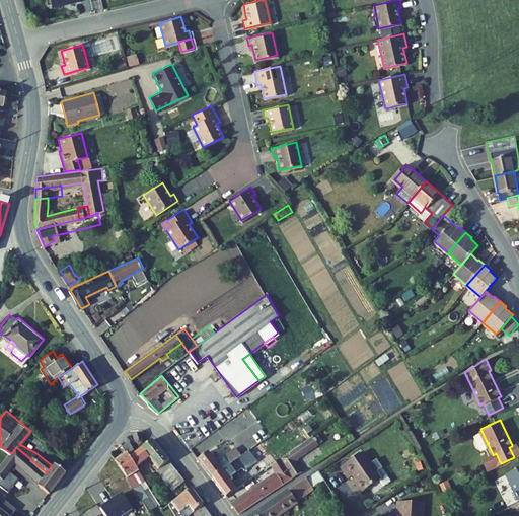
[(228,435),(235,446),(236,445),(236,446),(240,443),(251,435),(241,421),(234,426),(236,429),(228,435)]
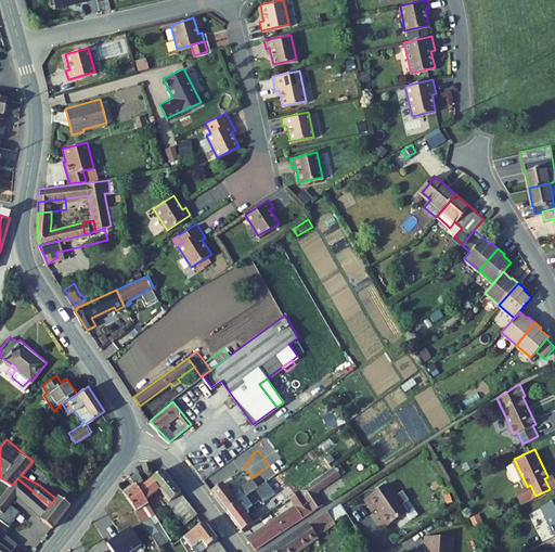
[(144,470),(147,472),(151,471),(153,467),(151,460),(142,462),(144,470)]
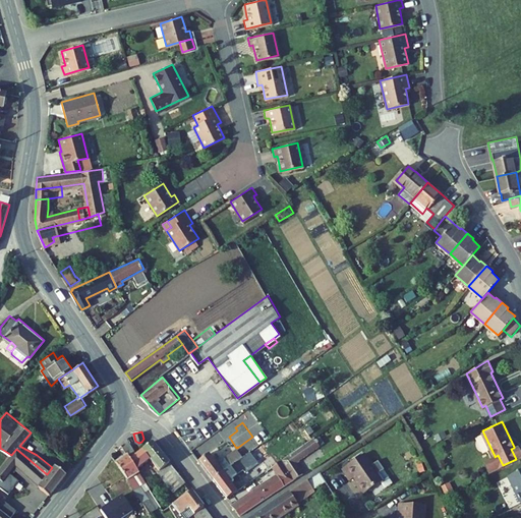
[(314,436),(281,458),(294,478),(303,471),(297,461),(320,444),(314,436)]
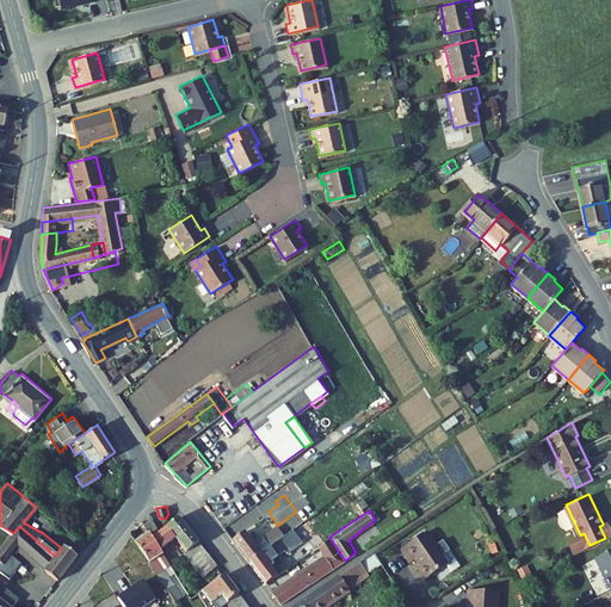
[(164,551),(178,539),(186,549),(185,551),(204,575),(218,563),(179,514),(160,530),(153,534),(164,551)]
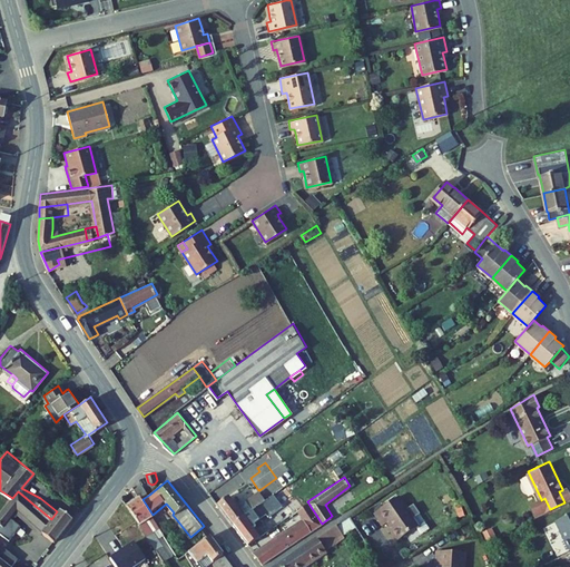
[(153,515),(143,499),(149,495),(143,482),(134,487),(139,496),(127,504),(131,510),(140,524),(159,553),(164,559),(169,566),(172,566),(176,564),(159,539),(159,538),(157,536),(154,530),(159,527),(153,515)]
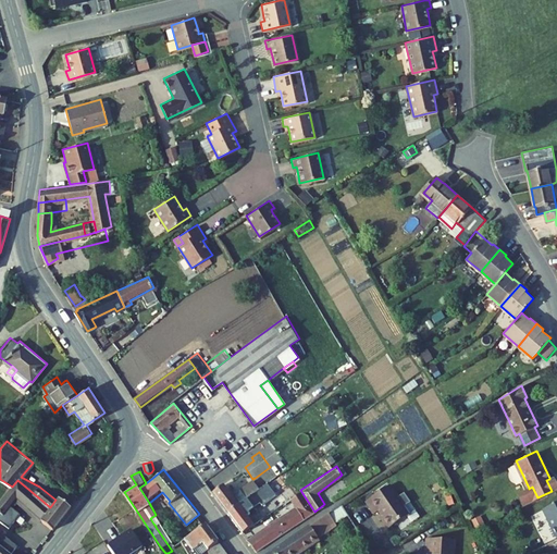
[(258,476),(254,479),(258,484),(262,482),(258,476)]
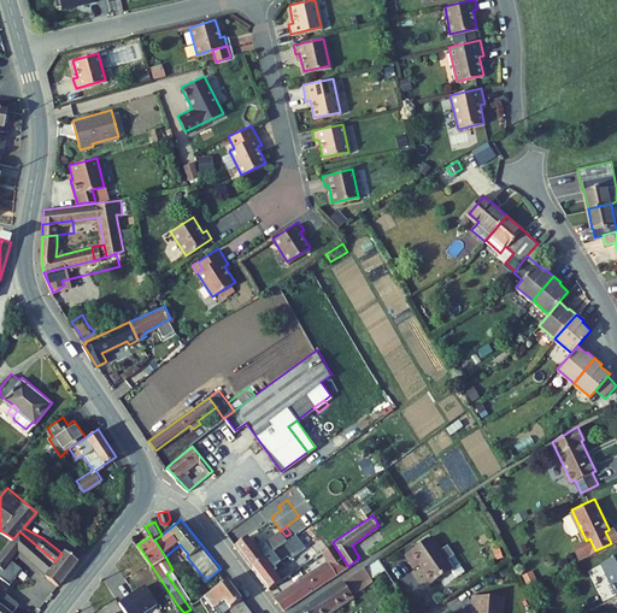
[(616,534),(613,526),(609,529),(609,530),(605,531),(611,543),(616,540),(616,534)]
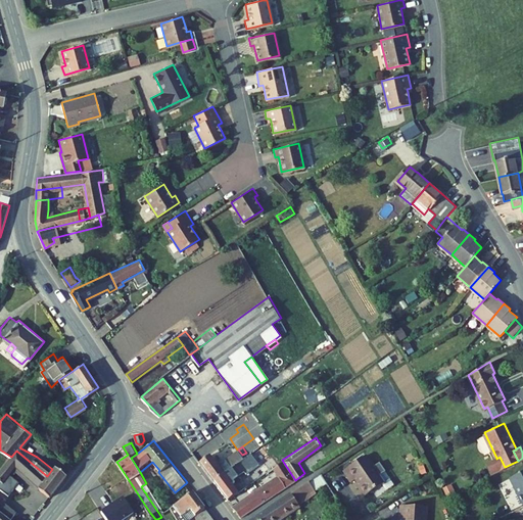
[(218,464),(209,453),(199,461),(214,479),(239,461),(244,458),(242,455),(238,450),(238,448),(237,450),(218,464)]
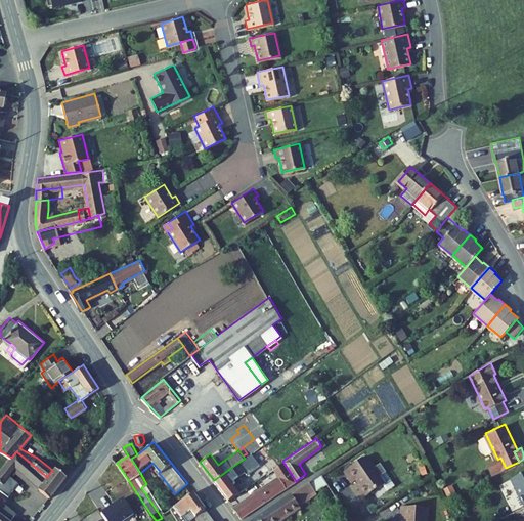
[(253,449),(247,453),(243,456),(245,459),(250,454),(254,451),(253,449)]
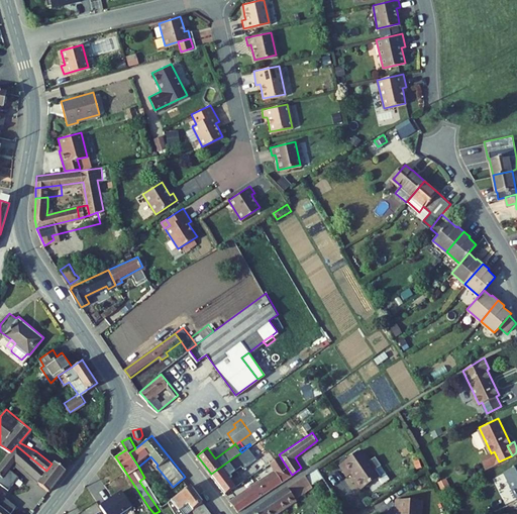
[(0,481),(4,476),(15,461),(38,482),(46,471),(16,445),(11,451),(0,464),(0,481)]
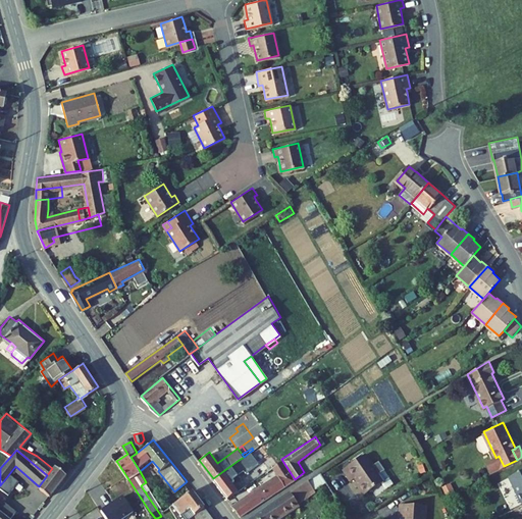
[(373,463),(366,452),(343,467),(351,479),(355,476),(358,481),(357,482),(364,494),(383,480),(378,472),(372,463),(373,463)]
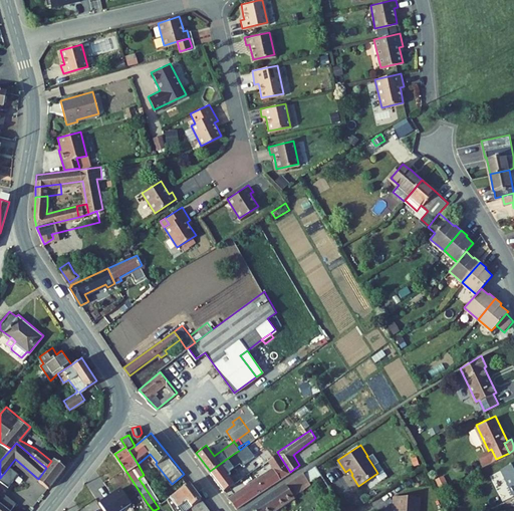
[(253,457),(245,446),(240,450),(235,453),(242,461),(238,464),(240,467),(253,457)]
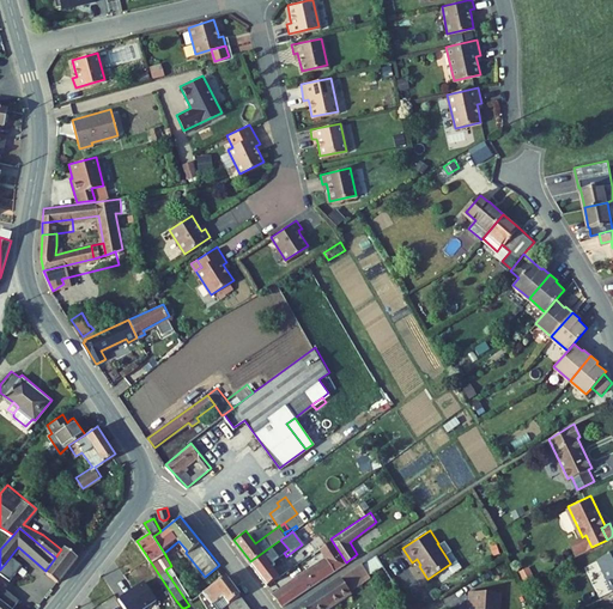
[(575,555),(592,547),(586,535),(582,537),(582,536),(569,542),(575,555)]
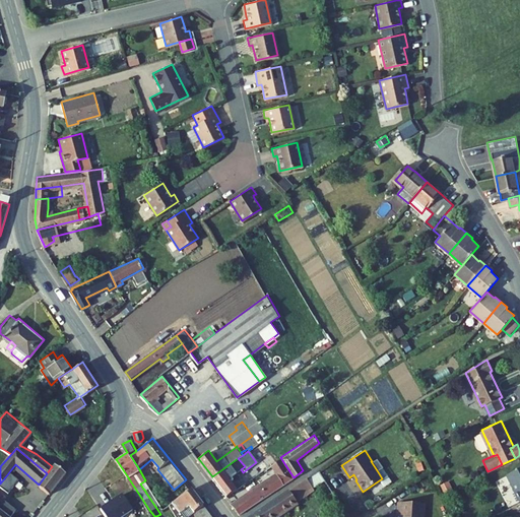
[(266,495),(294,477),(280,457),(278,459),(272,463),(271,461),(265,465),(266,467),(265,468),(265,469),(271,465),(276,473),(260,485),(266,495)]
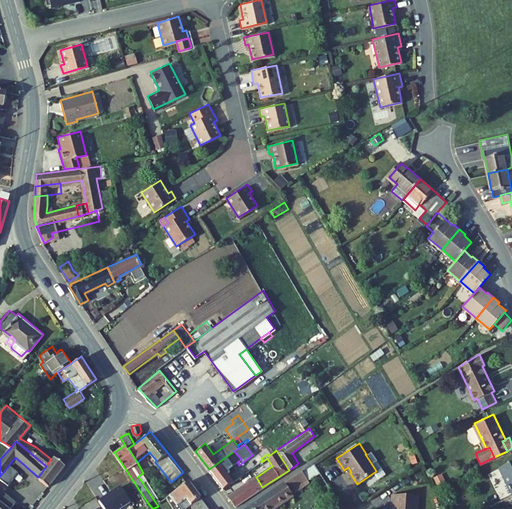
[(366,454),(365,454),(371,463),(377,458),(372,450),(366,454)]
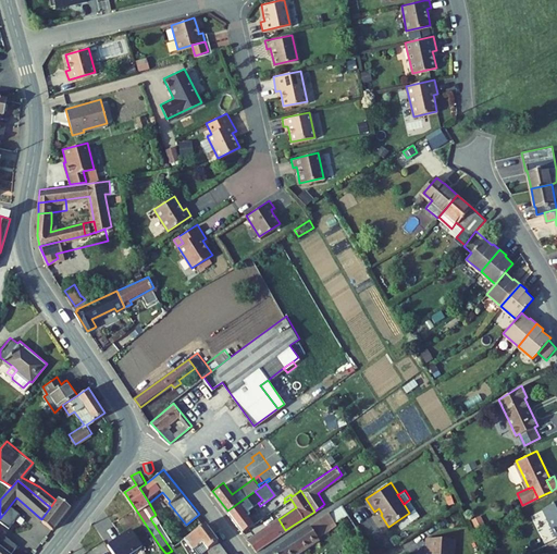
[(243,531),(254,522),(246,512),(258,503),(262,500),(255,491),(227,511),(243,531)]
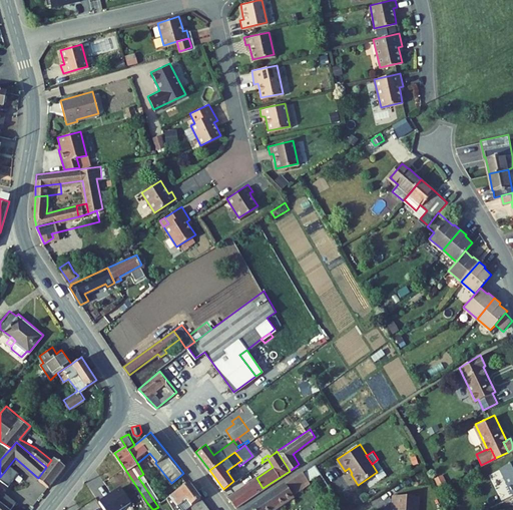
[(46,467),(38,478),(49,486),(65,465),(55,456),(51,460),(46,467)]
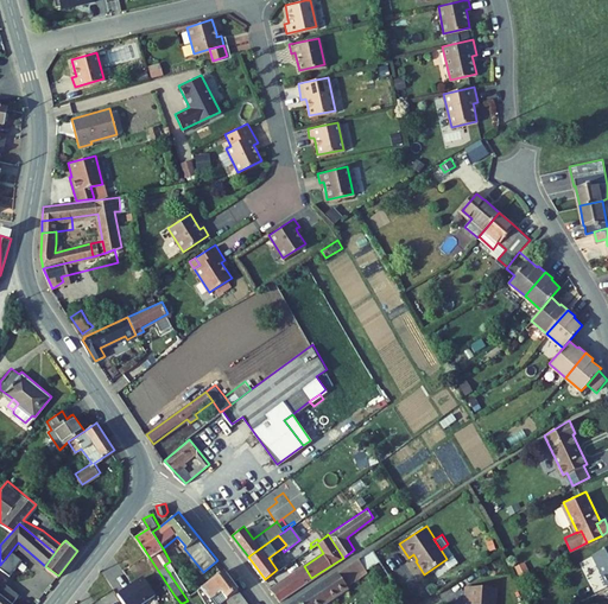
[(607,545),(594,553),(607,583),(607,582),(607,545)]
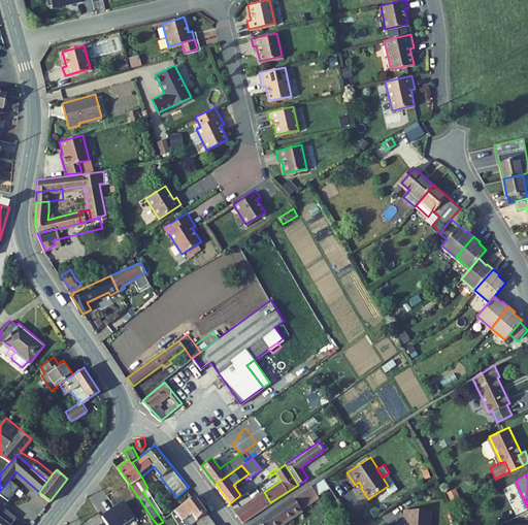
[(294,497),(300,506),(318,495),(311,485),(294,497)]
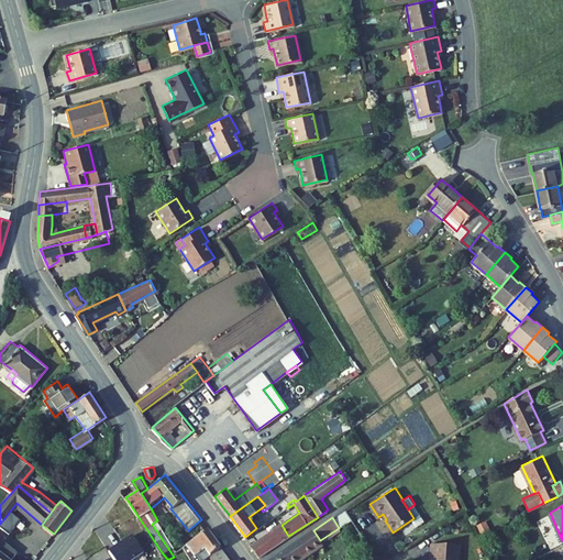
[(11,524),(4,518),(0,524),(7,530),(11,524)]
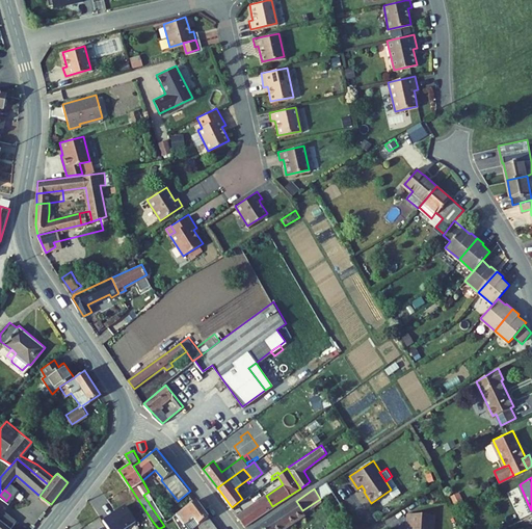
[(242,499),(232,507),(245,525),(272,506),(266,496),(249,506),(247,503),(251,499),(248,495),(242,499)]
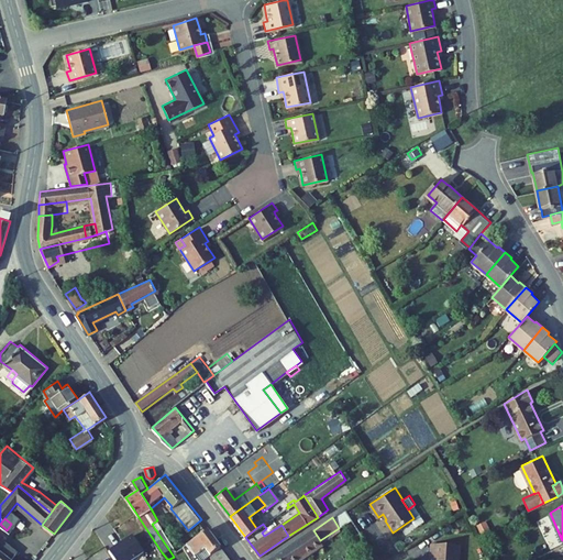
[(42,525),(22,550),(2,535),(0,535),(0,548),(13,559),(33,559),(54,534),(42,525)]
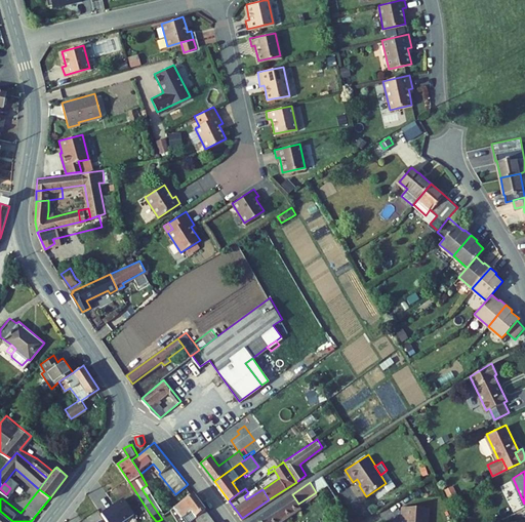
[(412,490),(406,494),(408,498),(414,494),(412,490)]
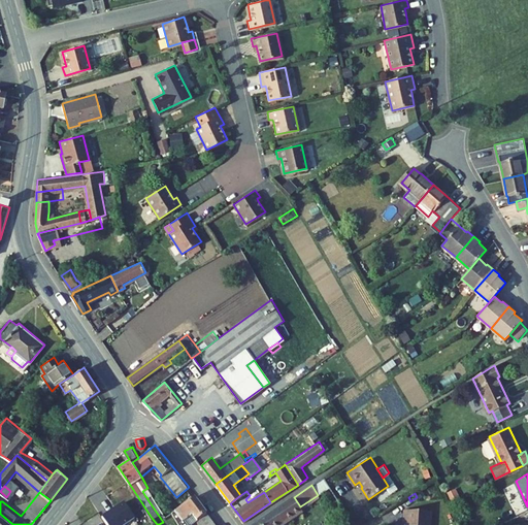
[(190,524),(196,519),(200,524),(216,524),(217,524),(195,494),(171,511),(179,524),(190,524)]
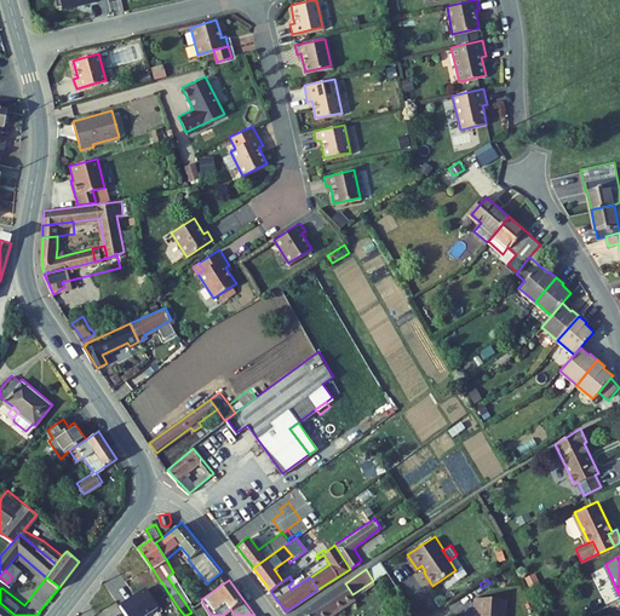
[(323,615),(354,596),(352,594),(345,583),(345,582),(294,615),(323,615)]
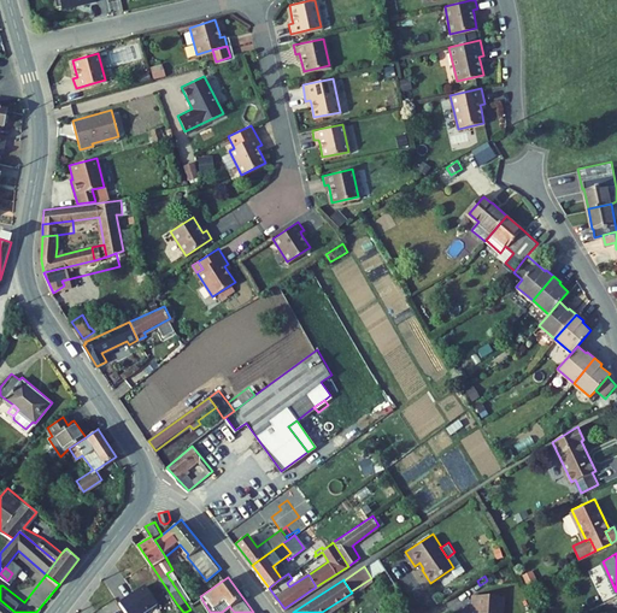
[(119,601),(127,612),(141,612),(158,602),(146,584),(119,601)]
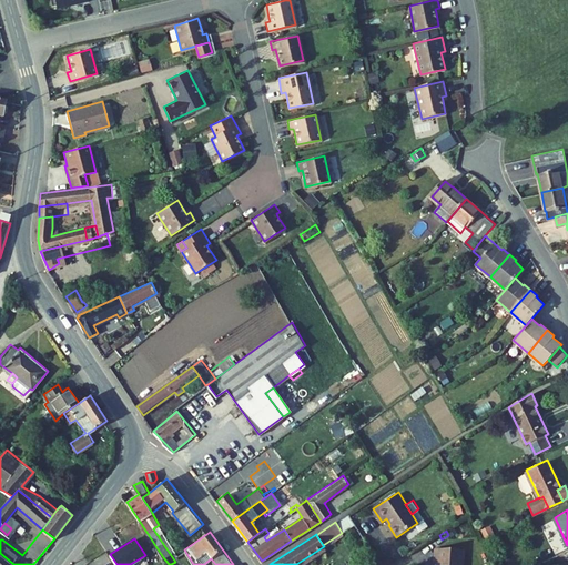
[(437,563),(436,564),(462,564),(464,548),(436,546),(435,563),(437,563)]
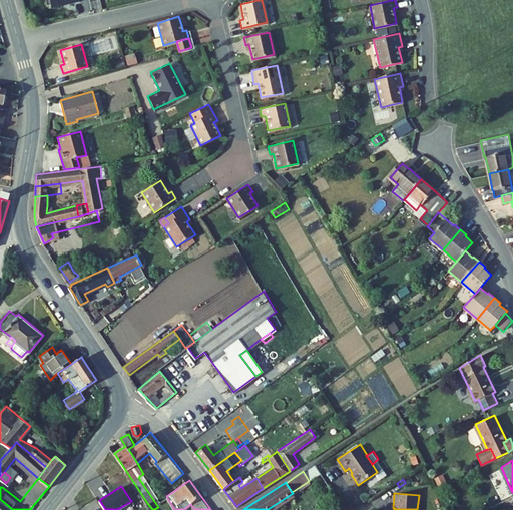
[(0,509),(12,509),(0,499),(0,509)]
